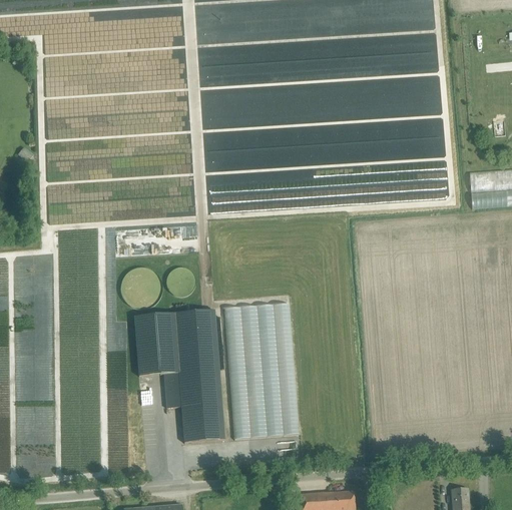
[(24,146),(18,153),(28,161),(34,153),(24,146)]
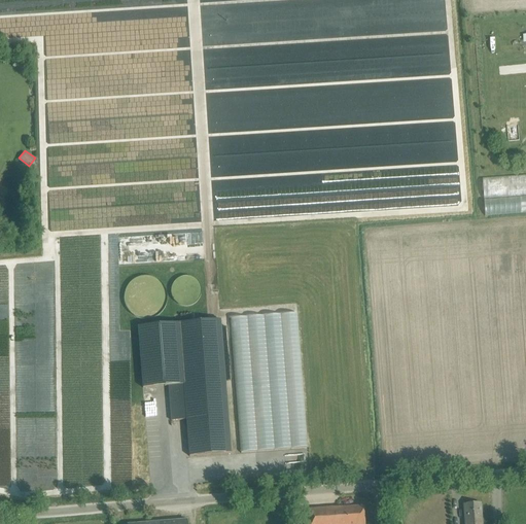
[(525,172),(482,175),(485,212),(525,209),(525,172)]
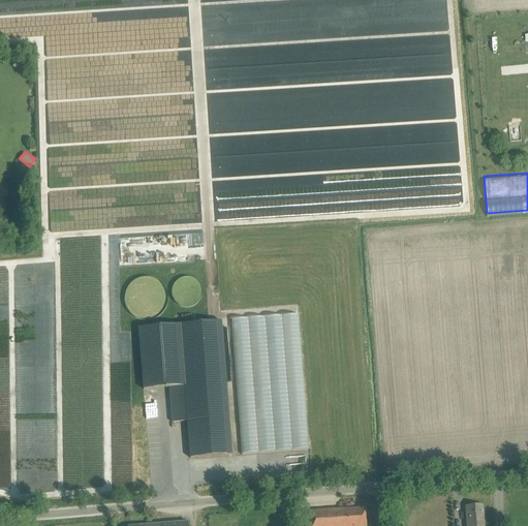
[(176,300),(199,301),(199,277),(177,276),(176,300)]
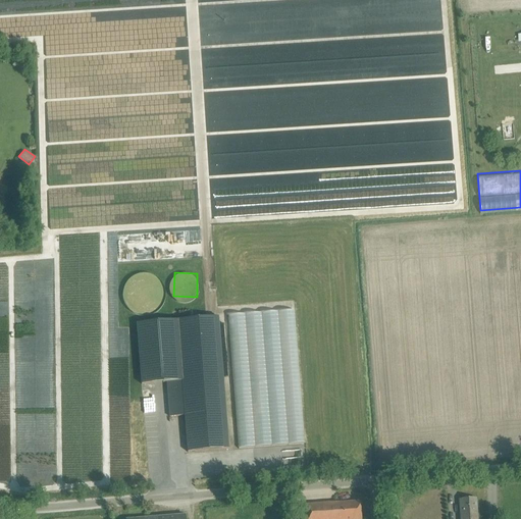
[(155,292),(151,293),(149,287),(139,291),(143,301),(156,295),(155,292)]
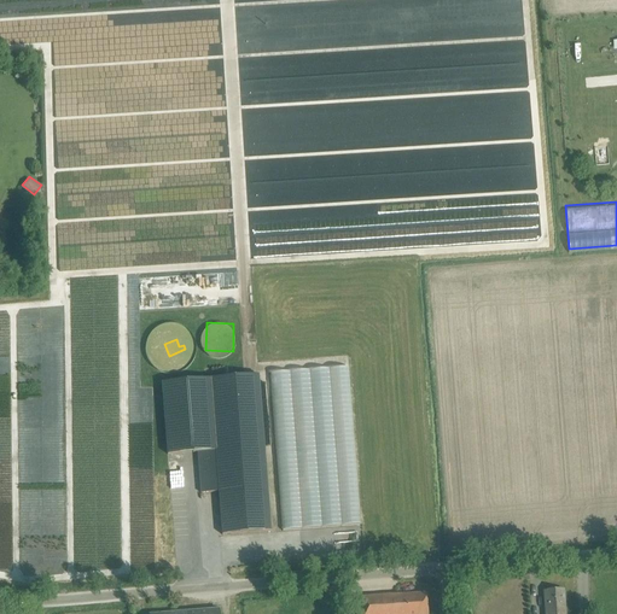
[(349,364),(271,370),(284,527),(362,520),(349,364)]
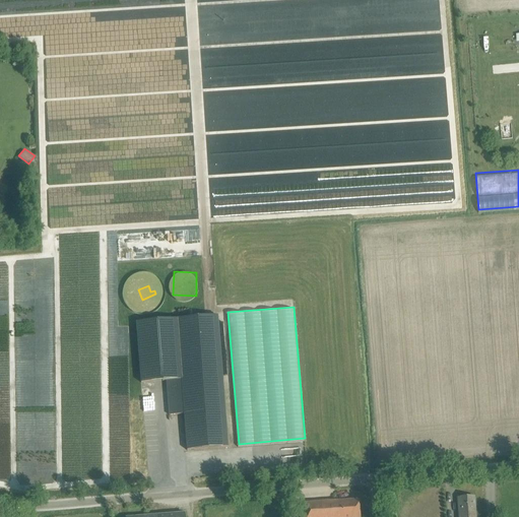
[(188,448),(229,444),(218,313),(137,319),(142,380),(168,378),(170,412),(185,411),(188,448)]
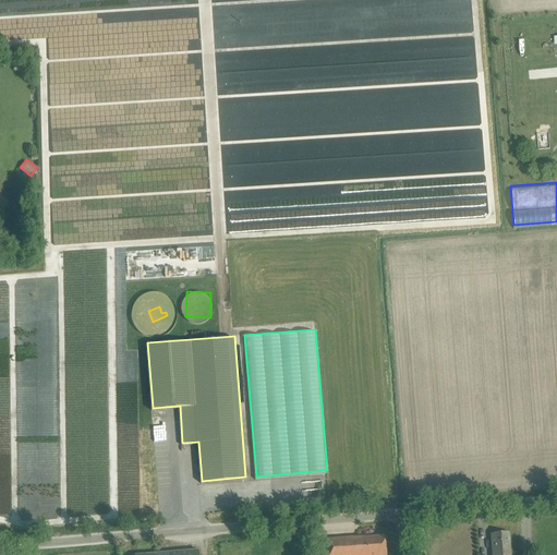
[(494,554),(511,554),(510,530),(493,532),(494,554)]
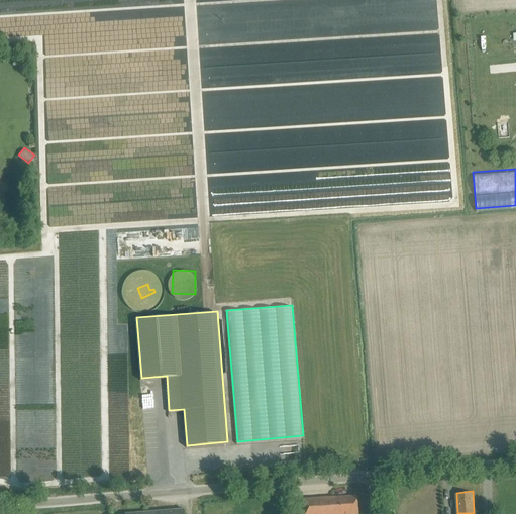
[(358,513),(358,504),(357,494),(304,497),(304,513),(358,513)]
